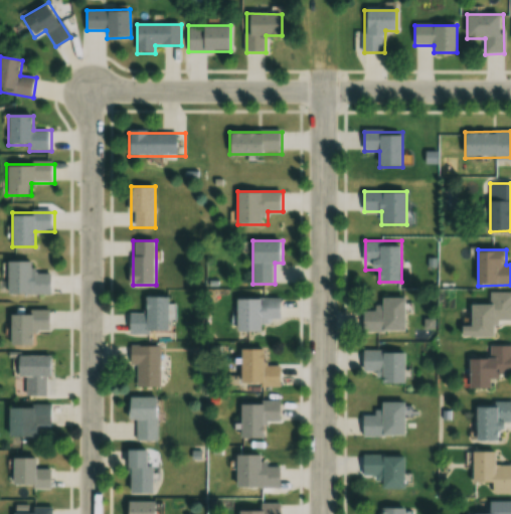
[(6,262),(6,295),(53,295),(53,274),(35,274),(35,262),(6,262)]
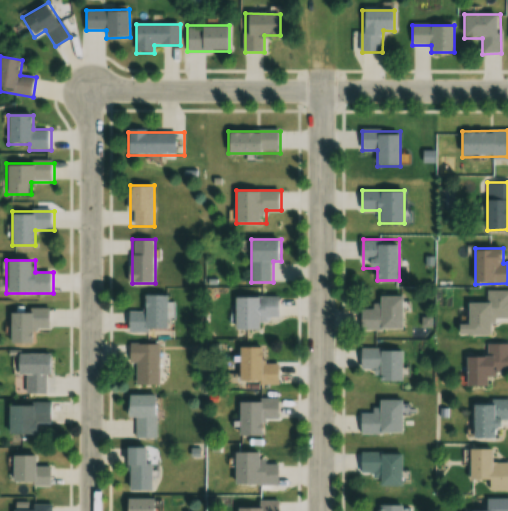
[(145,312),(130,313),(130,332),(168,331),(168,295),(145,295),(145,312)]
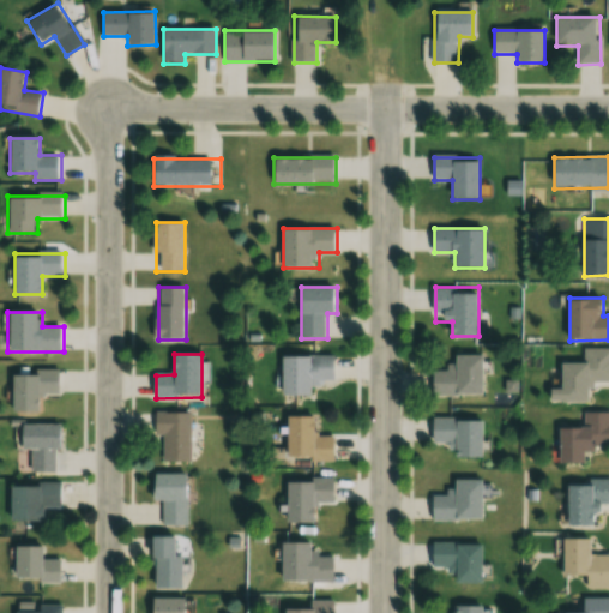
[(484,355),(454,355),(454,371),(434,371),(434,396),(484,396),(484,355)]
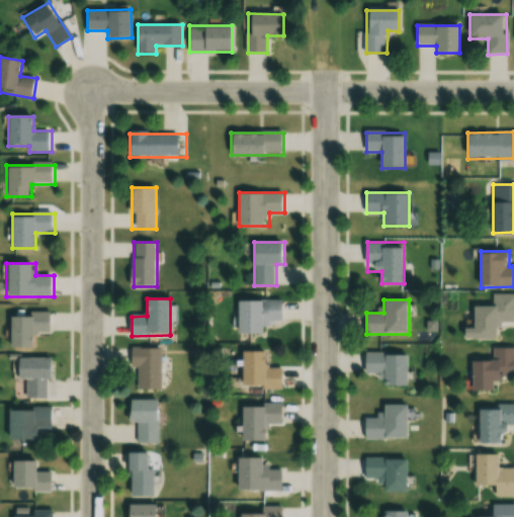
[(239,300),(239,333),(272,333),(272,322),(285,322),(285,300),(239,300)]
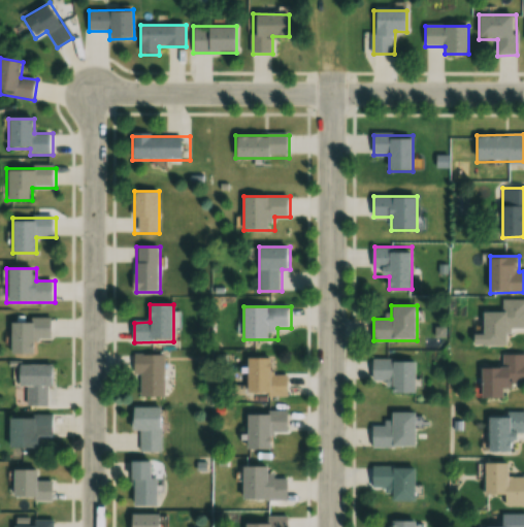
[(473,346),(508,346),(508,328),(523,328),(523,308),(484,308),(484,334),(473,334),(473,346)]
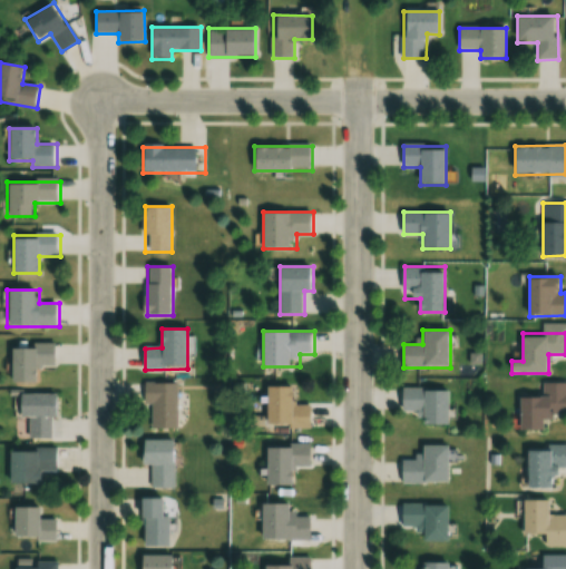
[(37,382),(37,365),(58,365),(58,344),(12,344),(12,382),(37,382)]
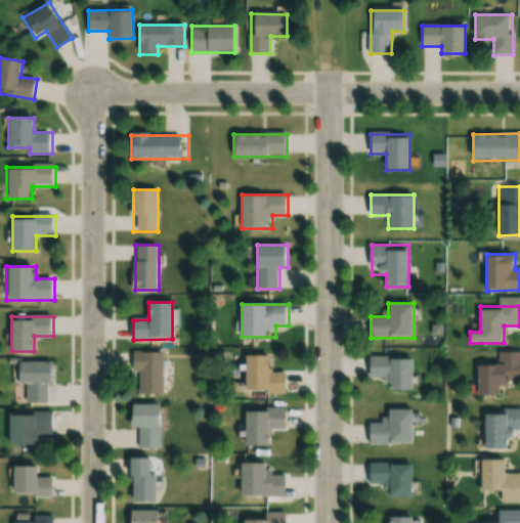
[(519,351),(500,352),(501,364),(478,364),(478,396),(500,395),(500,383),(519,383),(519,351)]
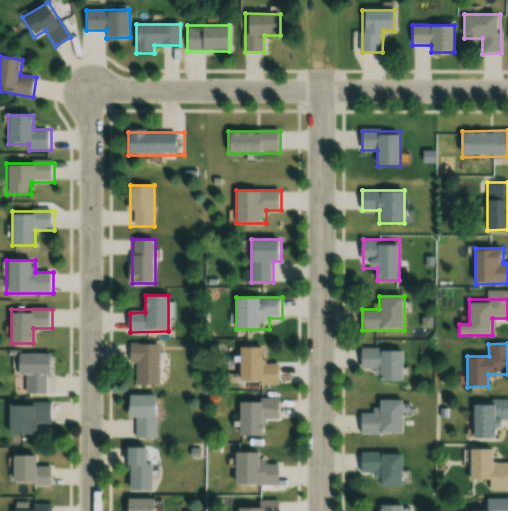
[(162,345),(131,344),(131,364),(139,364),(139,385),(162,386),(162,345)]
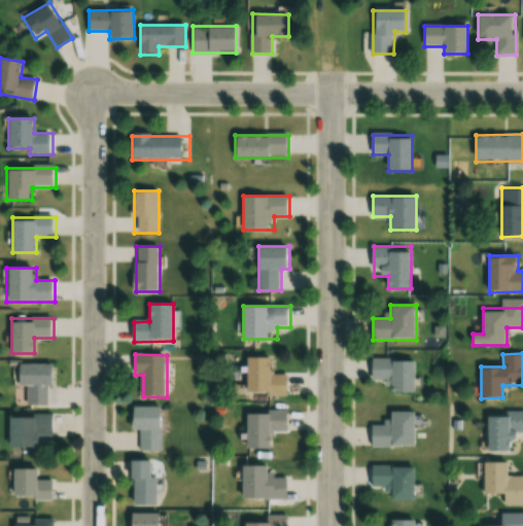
[(273,358),(248,357),(247,394),(290,395),(290,373),(272,373),(273,358)]
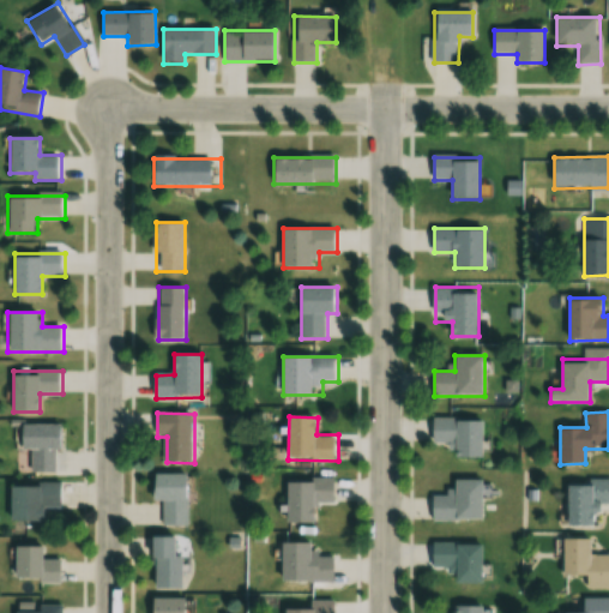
[(435,445),(454,445),(454,458),(484,458),(484,419),(435,419),(435,445)]
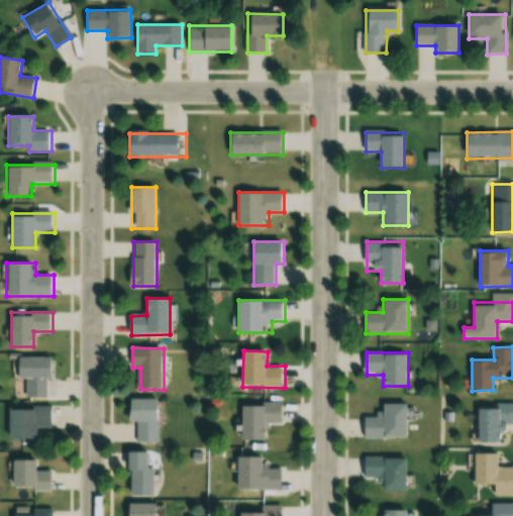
[(28,379),(28,397),(50,397),(50,357),(18,357),(18,379),(28,379)]
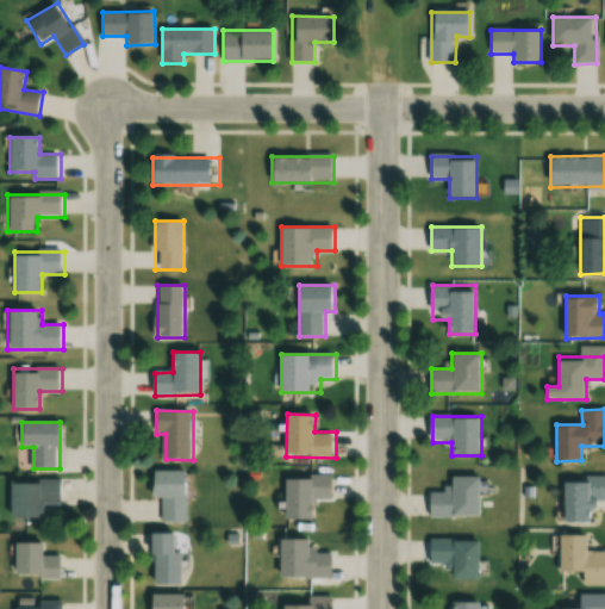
[(166,499),(166,523),(189,523),(191,472),(155,472),(154,499),(166,499)]
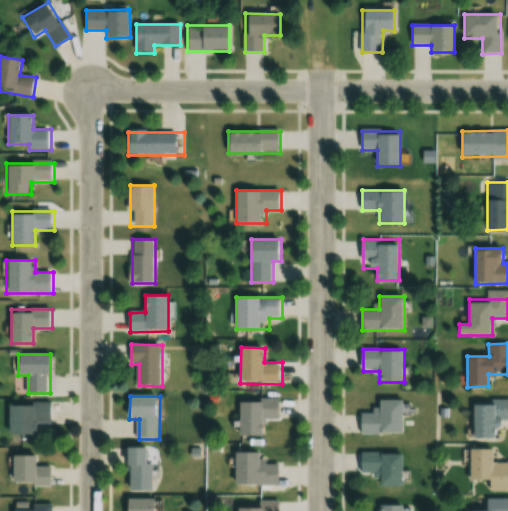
[(241,436),(266,436),(266,419),(281,419),(281,400),(241,400),(241,436)]
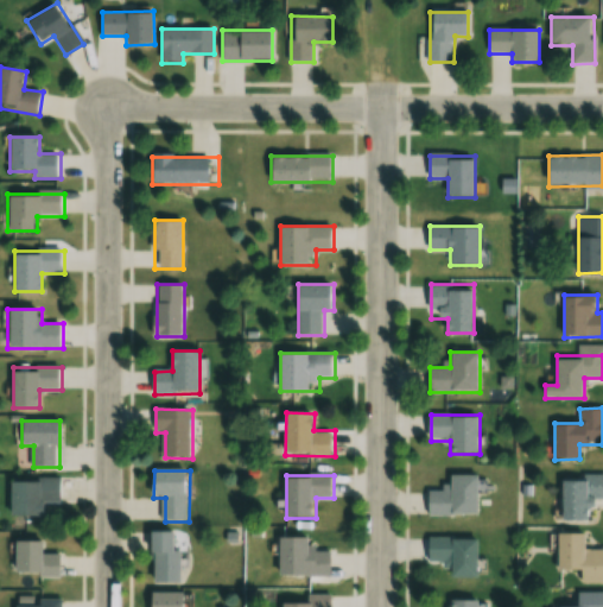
[(450,476),(451,492),(431,492),(431,514),(480,514),(480,476),(450,476)]
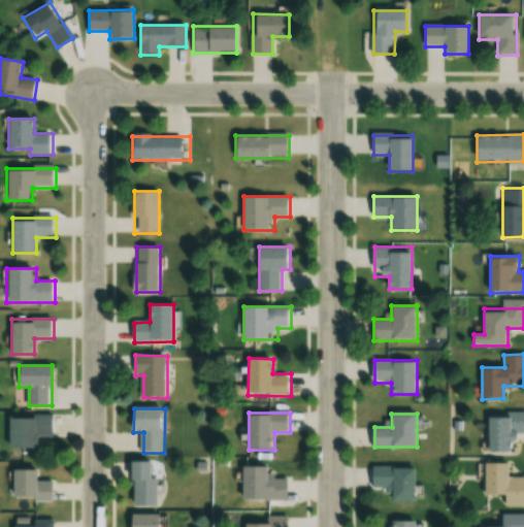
[(511,452),(511,440),(519,440),(519,432),(523,432),(523,414),(489,414),(489,452),(511,452)]
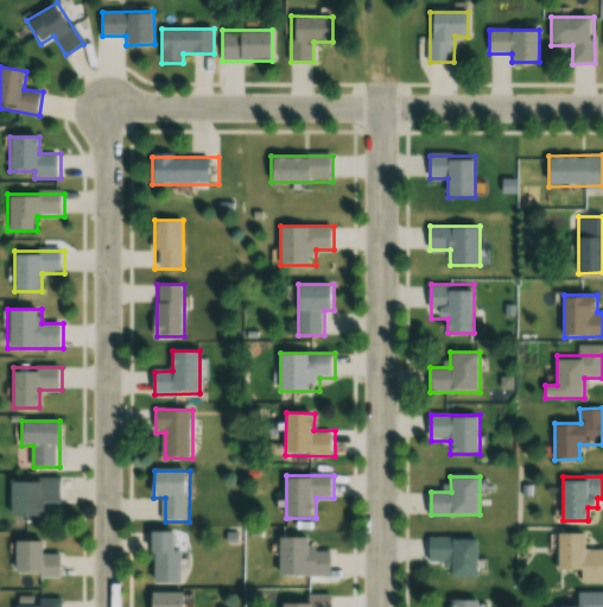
[(63,480),(11,480),(11,517),(44,517),(44,503),(63,503),(63,480)]
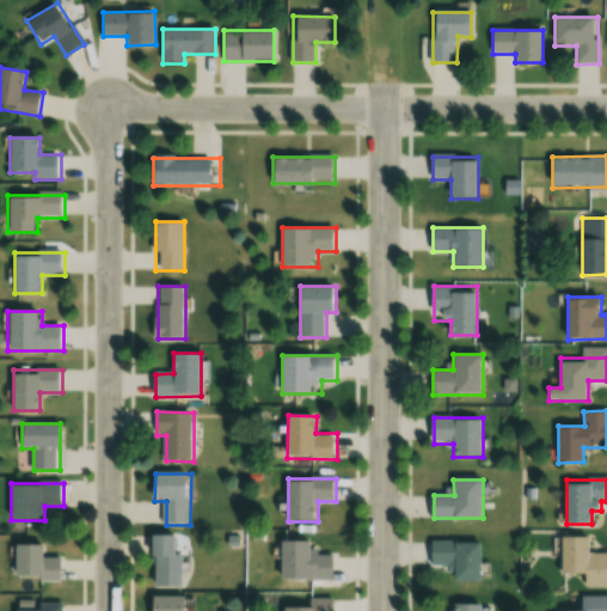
[(184,587),(184,554),(177,554),(177,536),(154,536),(154,587),(184,587)]
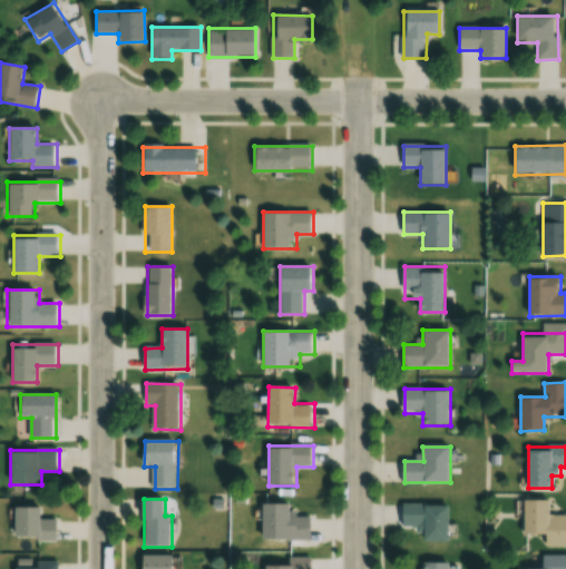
[(565,514),(549,514),(549,501),(524,500),(524,533),(546,535),(546,547),(565,547),(565,514)]
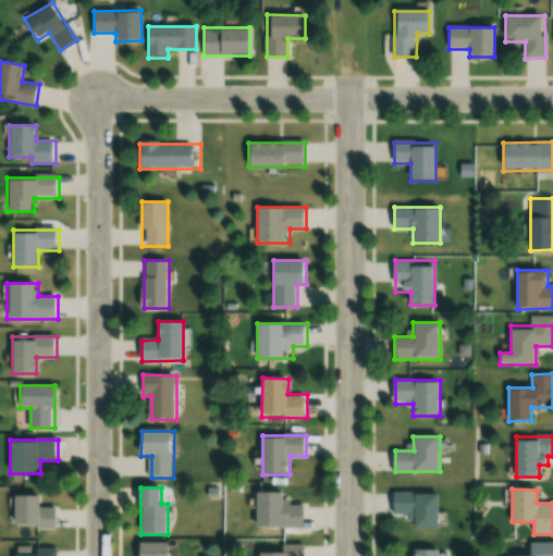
[(292,505),(292,493),(258,493),(258,528),(306,528),(306,505),(292,505)]
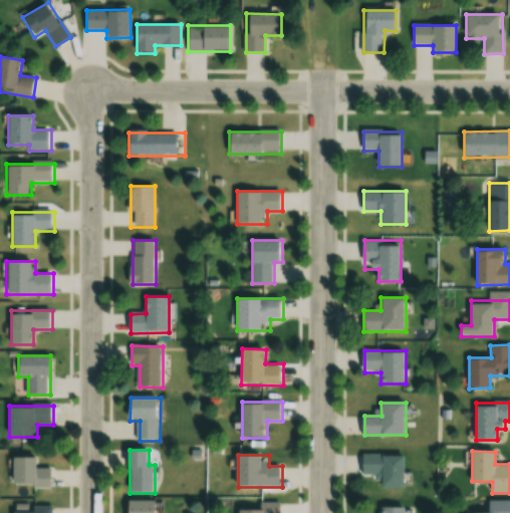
[(406,488),(406,455),(364,455),(364,475),(380,475),(380,488),(406,488)]
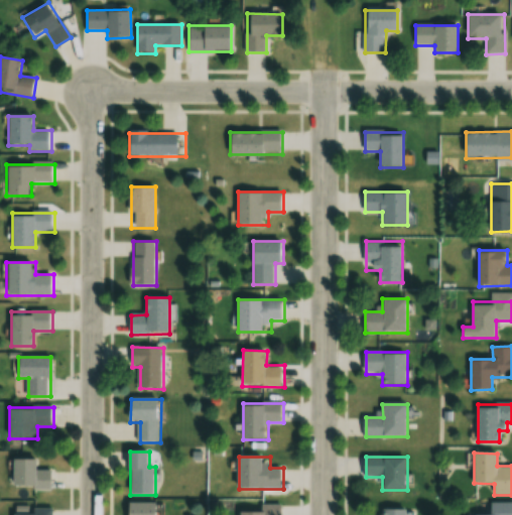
[(37,460),(14,460),(14,489),(55,489),(55,471),(37,471),(37,460)]
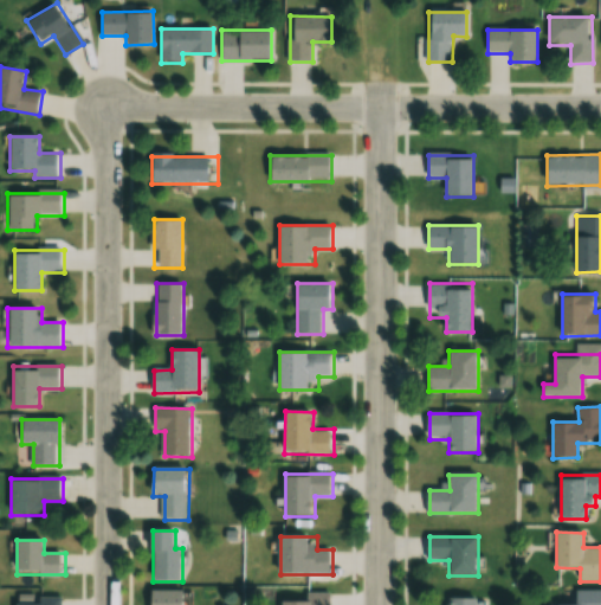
[(185,604),(186,590),(153,590),(152,604),(185,604)]
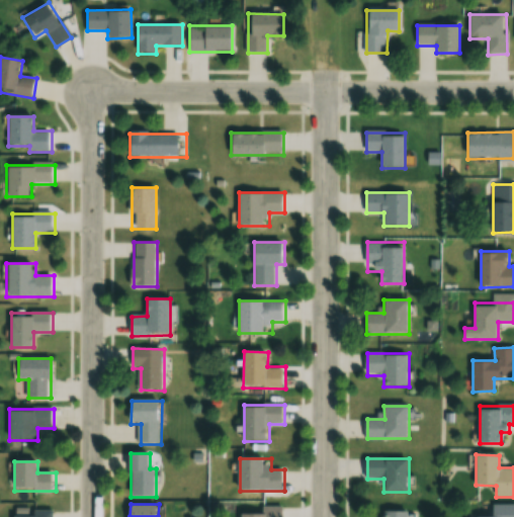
[(513,516),(513,504),(494,504),(494,516),(513,516)]
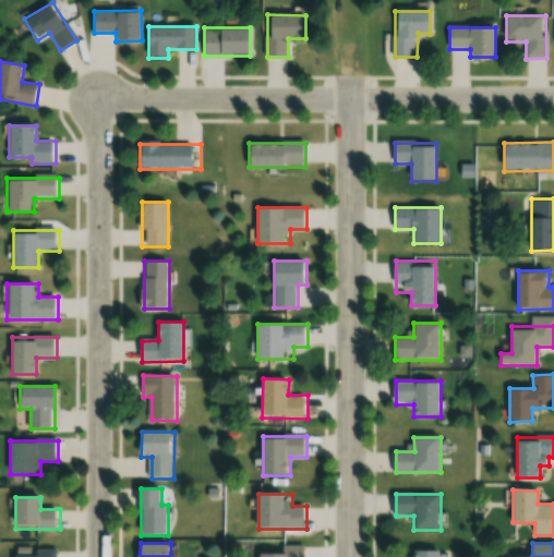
[(308,556),(309,546),(285,546),(285,554),(261,554),(261,556),(308,556)]
